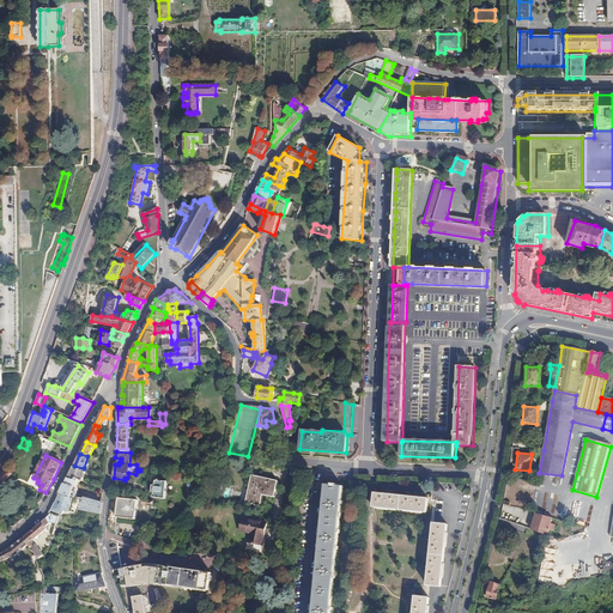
[(74,466),(68,477),(79,480),(83,480),(85,469),(84,468),(74,466)]
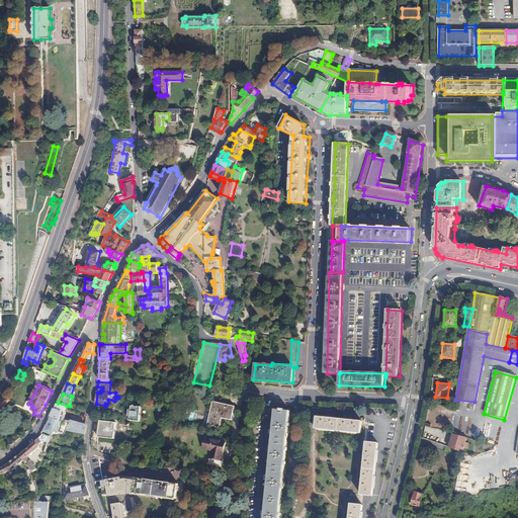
[(5,396),(0,400),(0,410),(10,401),(5,396)]
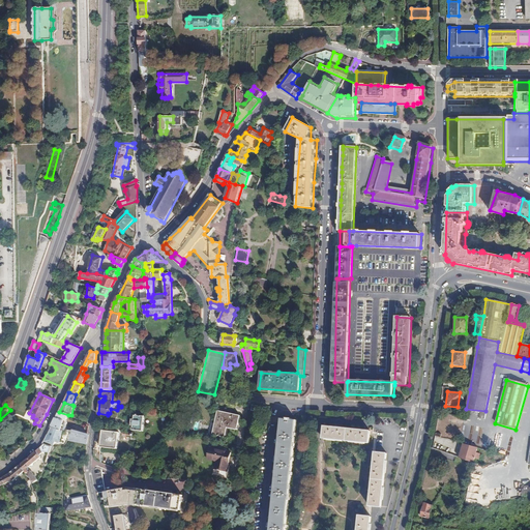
[(111,409),(110,417),(118,418),(118,410),(111,409)]
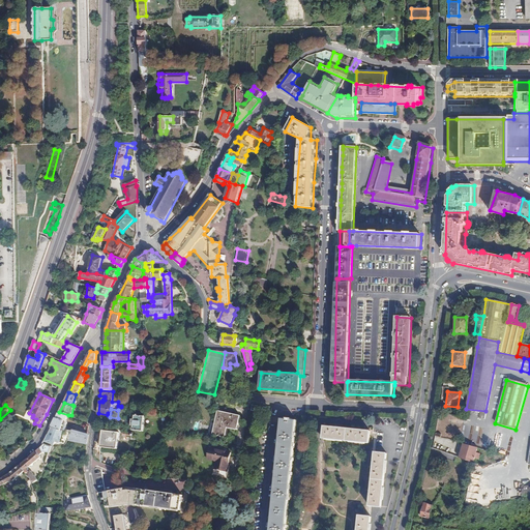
[(212,435),(225,438),(227,428),(237,430),(240,415),(225,412),(217,411),(212,435)]
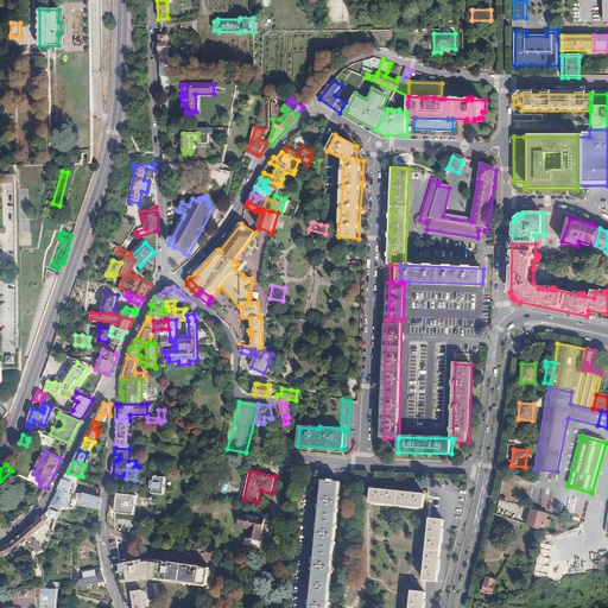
[(68,473),(65,480),(77,483),(77,481),(78,476),(68,473)]
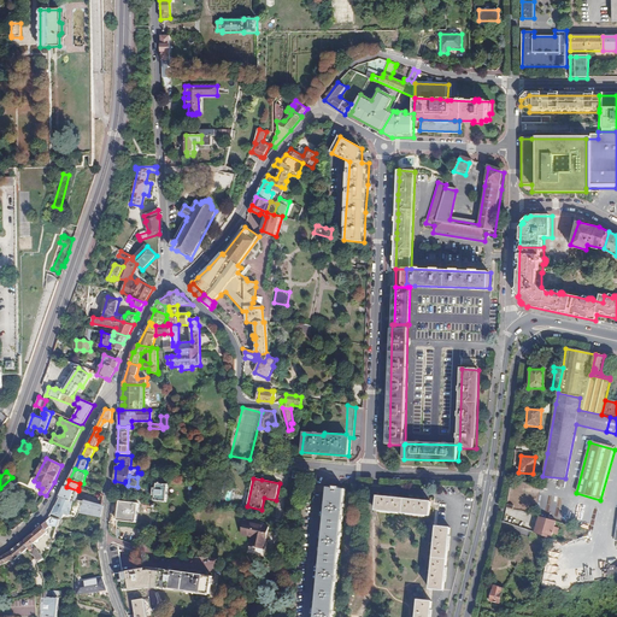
[(169,483),(157,482),(157,488),(154,488),(153,495),(156,495),(154,500),(166,501),(169,483)]
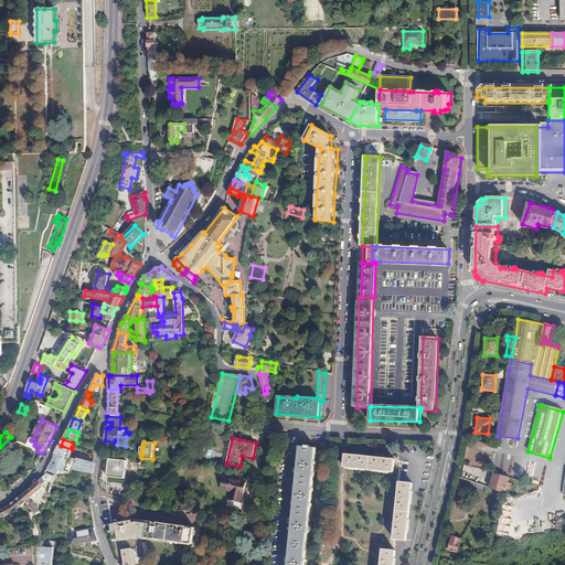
[(54,456),(55,456),(70,460),(71,460),(71,458),(72,449),(61,446),(60,446),(54,456)]
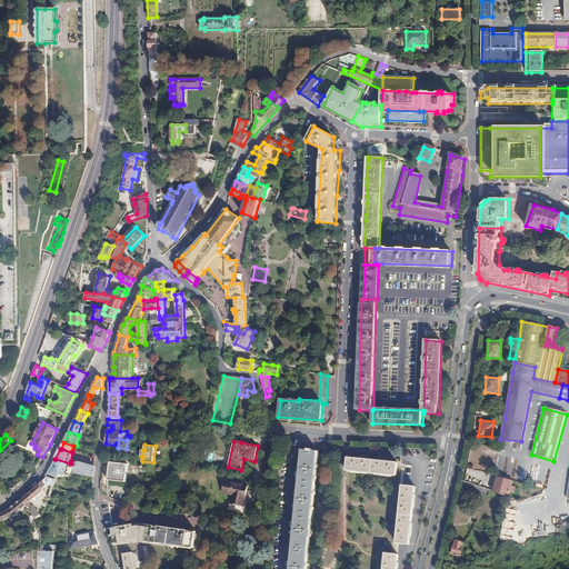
[(308,450),(301,450),(289,568),(306,568),(318,451),(312,450),(312,449),(308,449),(308,450)]
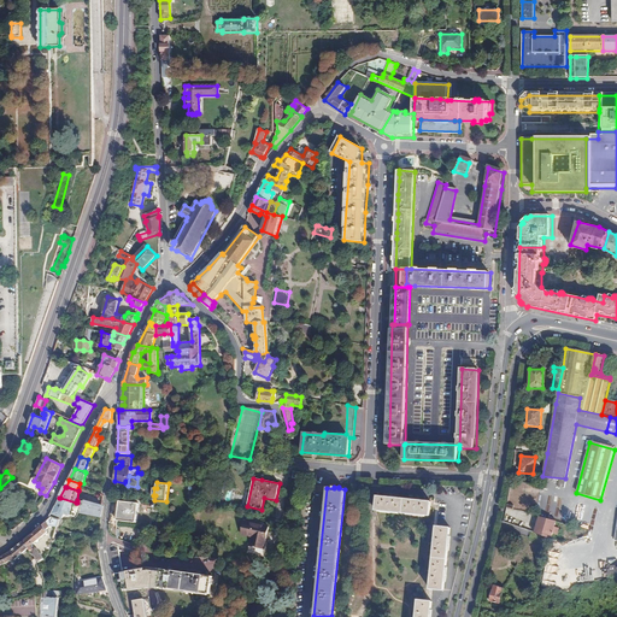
[(430,501),(377,497),(375,510),(429,516),(430,501)]
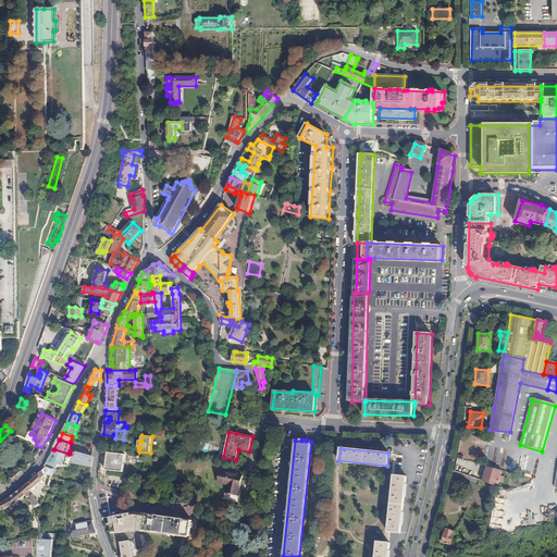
[(54,449),(47,463),(57,468),(59,463),(64,466),(69,454),(54,449)]
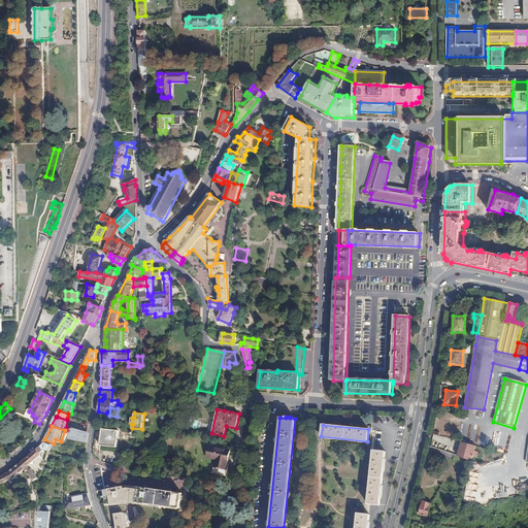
[(102,428),(100,444),(117,447),(119,431),(102,428)]
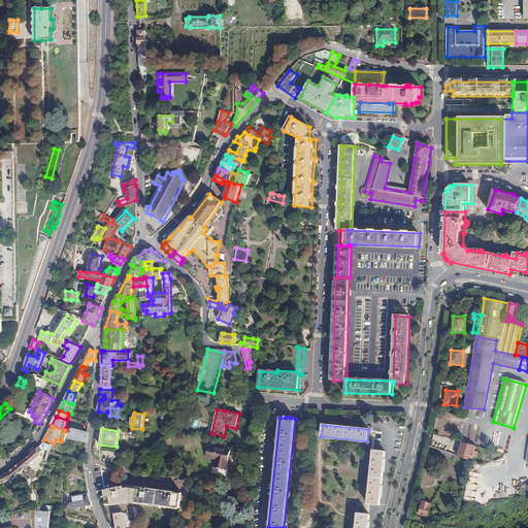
[(72,429),(69,438),(87,441),(88,432),(72,429)]
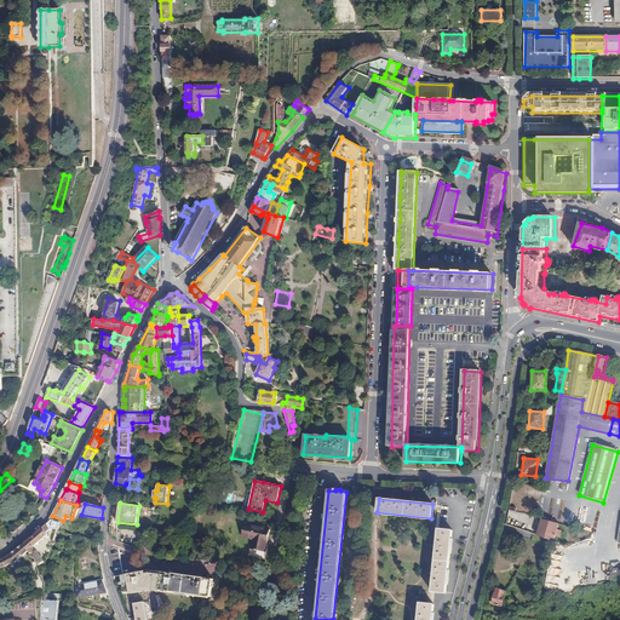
[(58,521),(51,517),(45,524),(49,529),(52,533),(58,521)]
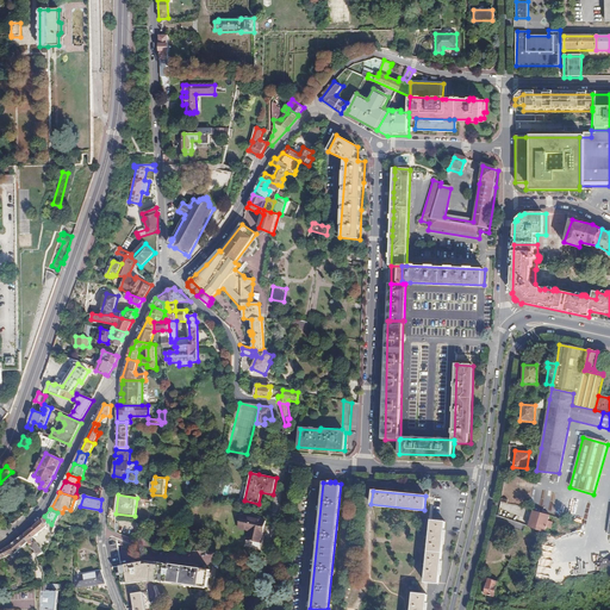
[(530,511),(526,529),(545,534),(549,516),(530,511)]
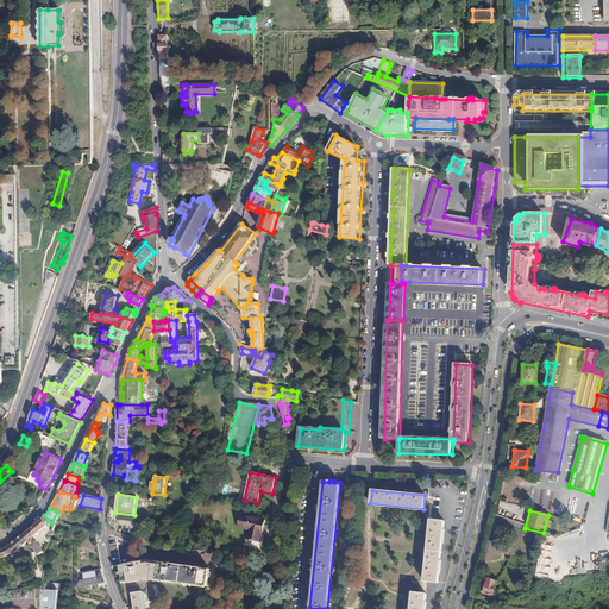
[(249,538),(263,540),(267,519),(242,514),(239,526),(250,528),(249,538)]
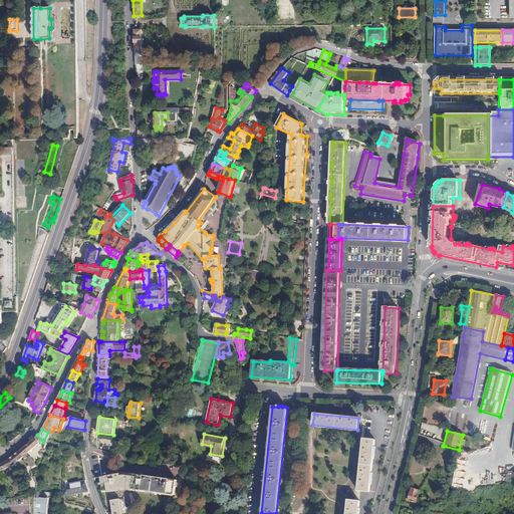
[(40,439),(37,435),(28,444),(20,451),(24,457),(33,469),(37,466),(29,457),(28,458),(26,455),(30,452),(40,443),(39,441),(40,440),(40,439)]
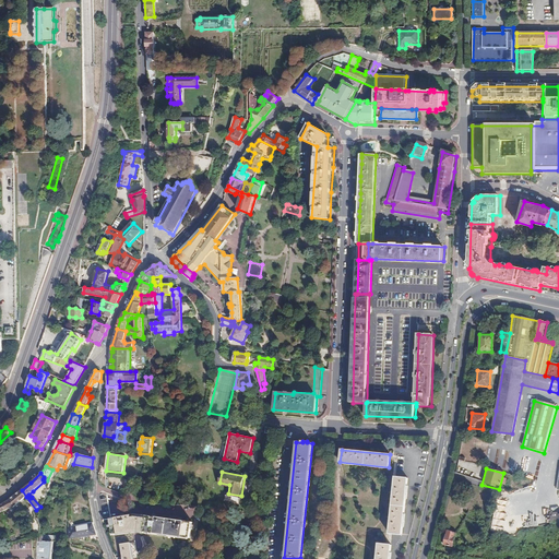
[(407,478),(395,476),(389,534),(402,535),(407,478)]
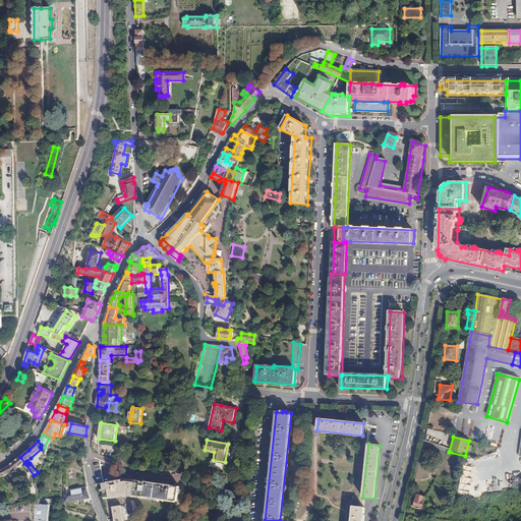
[(10,464),(5,468),(7,474),(11,473),(12,473),(24,463),(20,457),(10,464)]
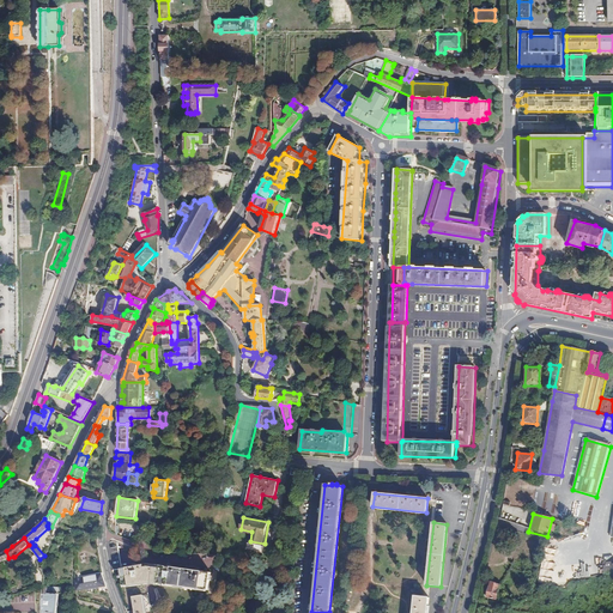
[(546,547),(539,582),(551,584),(558,550),(546,547)]
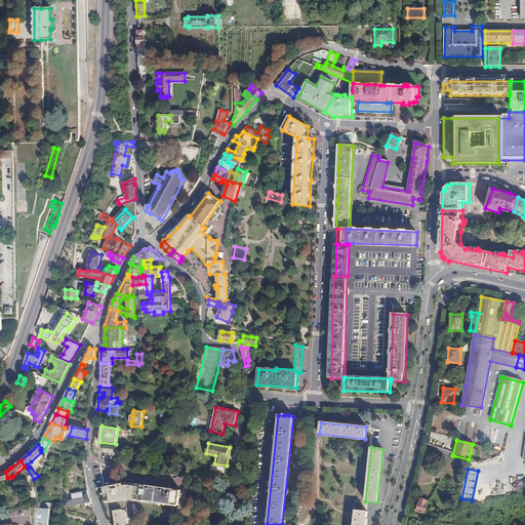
[(178,506),(182,490),(128,483),(104,486),(105,493),(103,493),(103,495),(105,495),(106,501),(127,498),(178,506)]
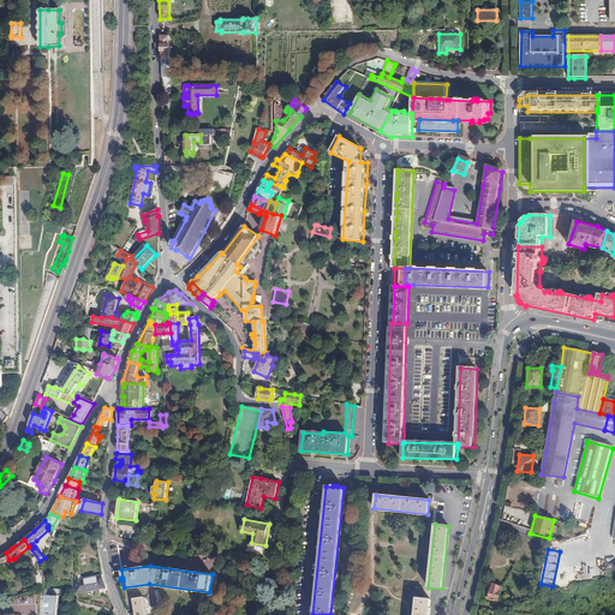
[(614,567),(614,568),(602,568),(604,579),(614,578),(614,567)]
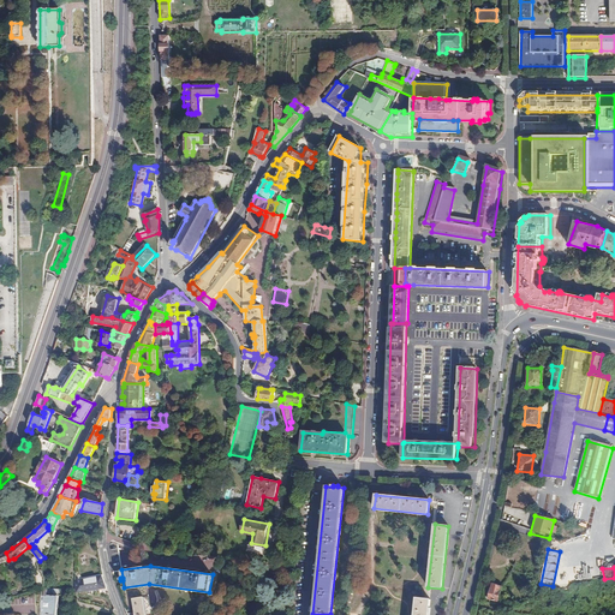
[(107,587),(102,575),(75,581),(77,591),(83,591),(95,590),(96,595),(106,593),(105,587),(107,587)]
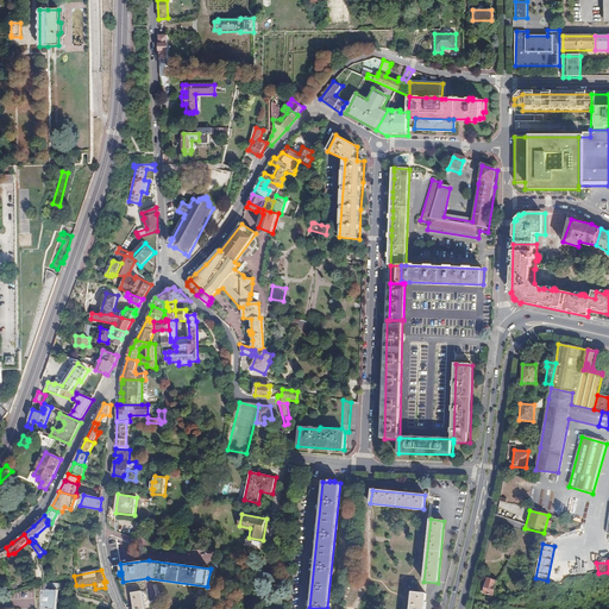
[(482,595),(494,598),(497,581),(485,578),(482,595)]
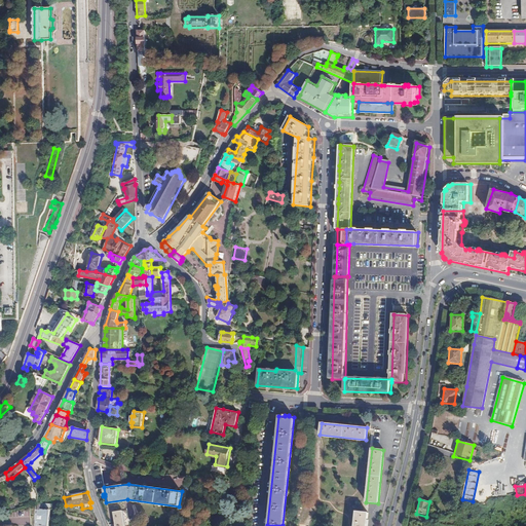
[(39,525),(42,525),(48,525),(50,509),(52,509),(53,506),(54,508),(54,504),(38,502),(38,503),(36,503),(35,520),(36,520),(35,525),(39,525)]
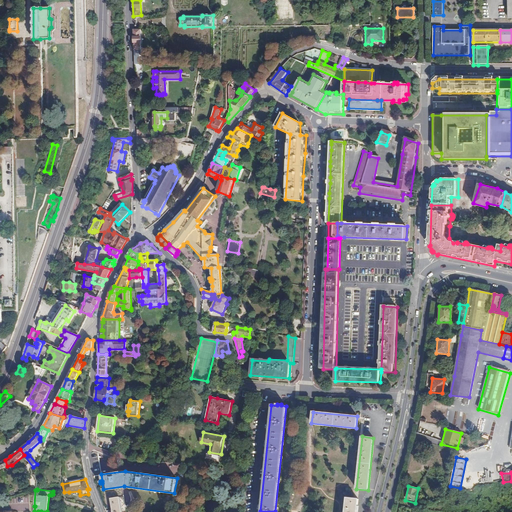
[(119,497),(110,498),(112,511),(121,511),(119,497)]
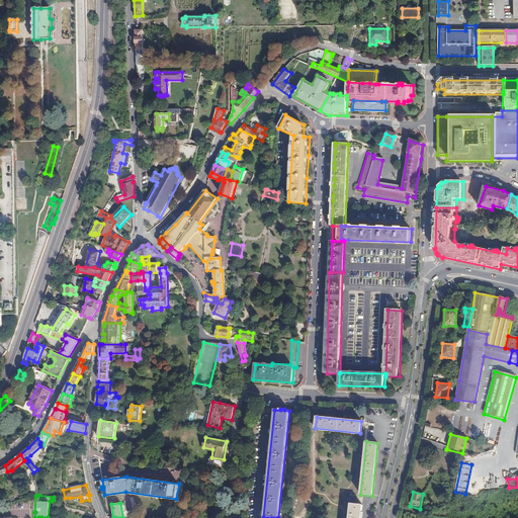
[(360,517),(362,505),(350,504),(348,517),(360,517)]
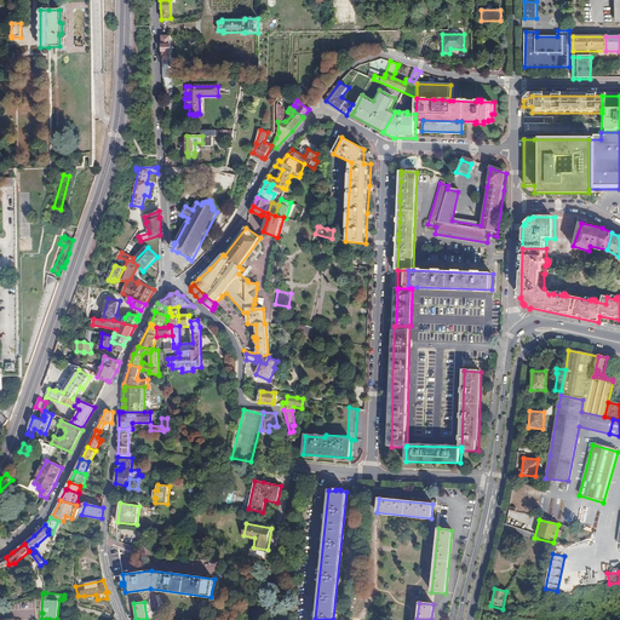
[(38,619),(36,608),(34,608),(34,604),(29,604),(29,608),(24,608),(24,619),(38,619)]
